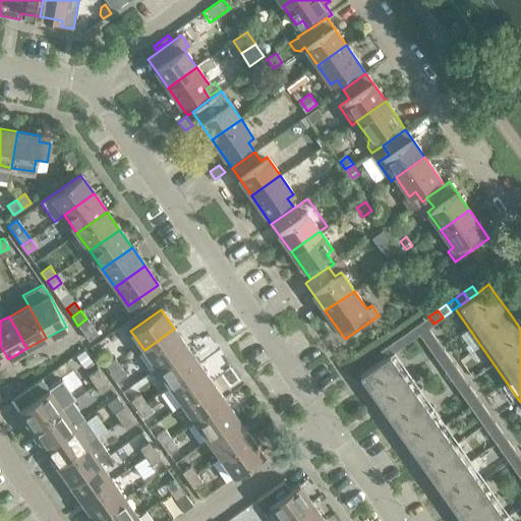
[(90,320),(81,326),(92,340),(100,335),(90,320)]
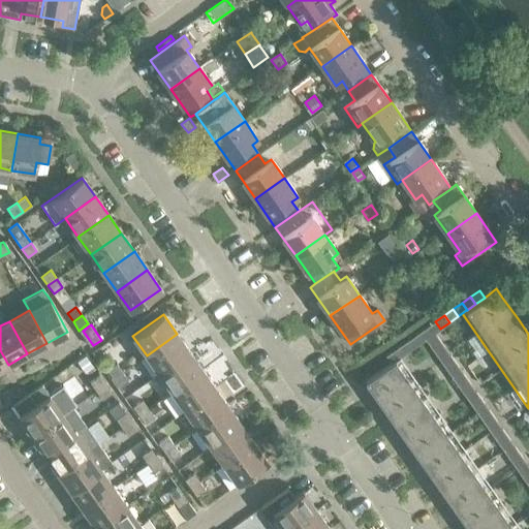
[(434,333),(429,325),(421,332),(426,339),(434,333)]
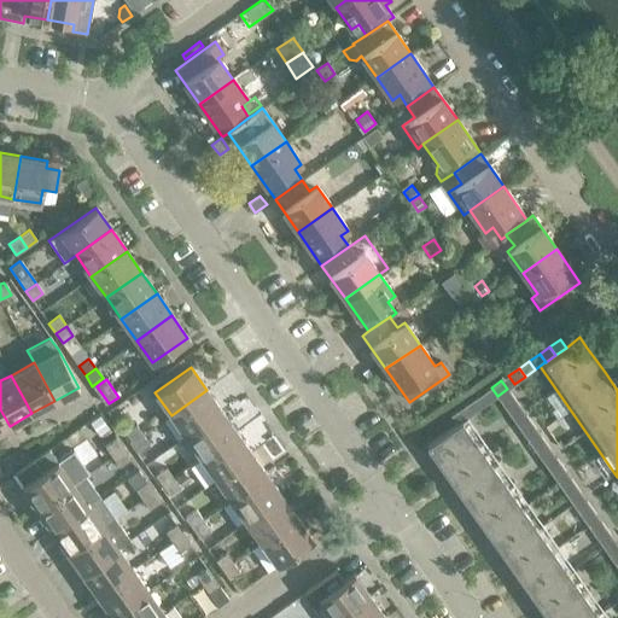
[(497,396),(491,388),(481,395),(487,403),(496,397),(497,396)]
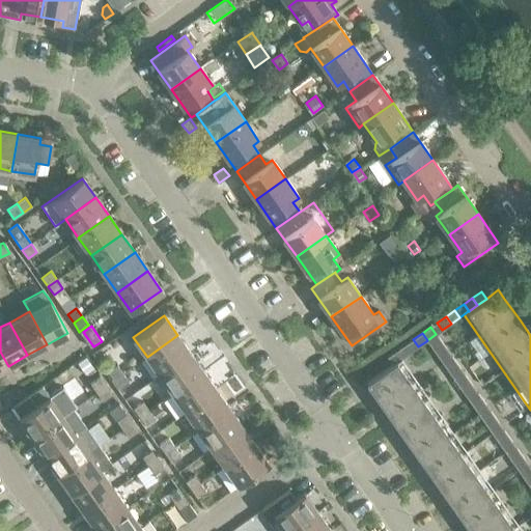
[(441,341),(436,334),(427,340),(426,341),(431,347),(441,341)]
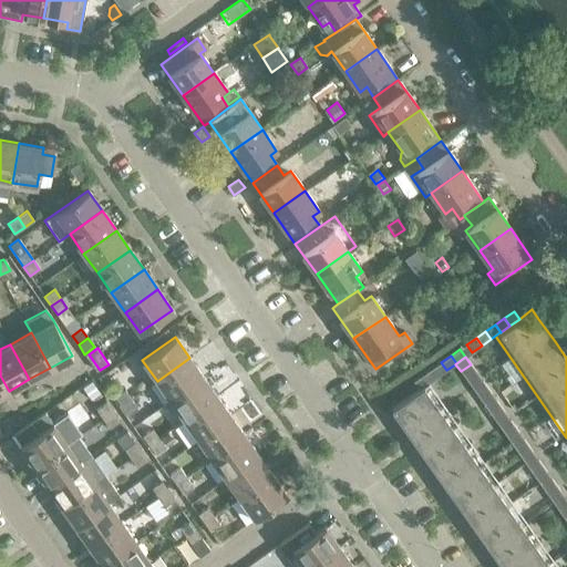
[(204,378),(189,358),(157,381),(171,400),(204,378)]
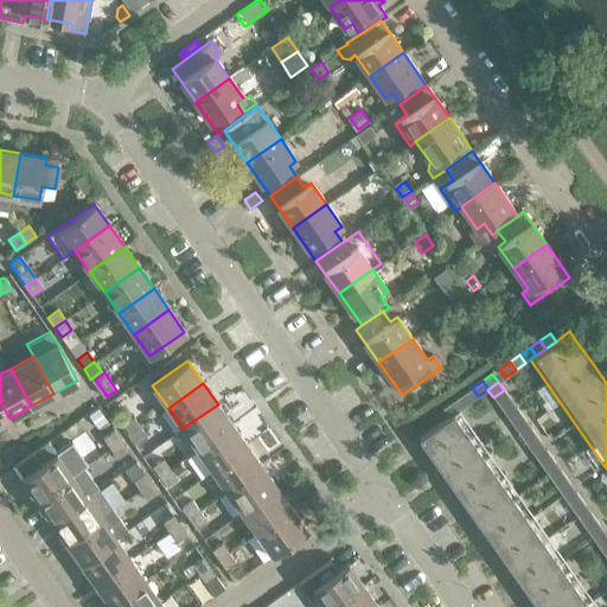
[(478,396),(472,388),(462,395),(468,403),(478,396)]
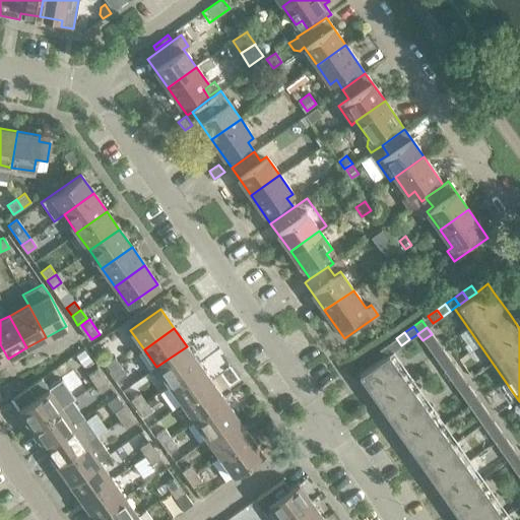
[(437,341),(432,334),(423,340),(428,347),(437,341)]
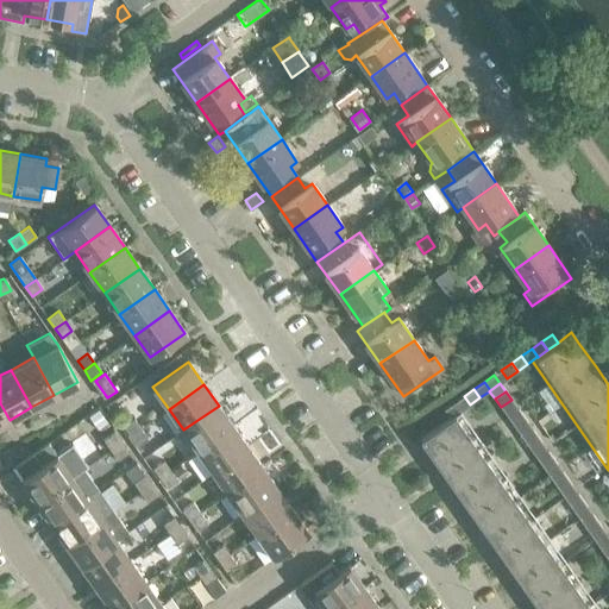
[(470,405),(464,396),(453,403),(459,412),(470,405)]
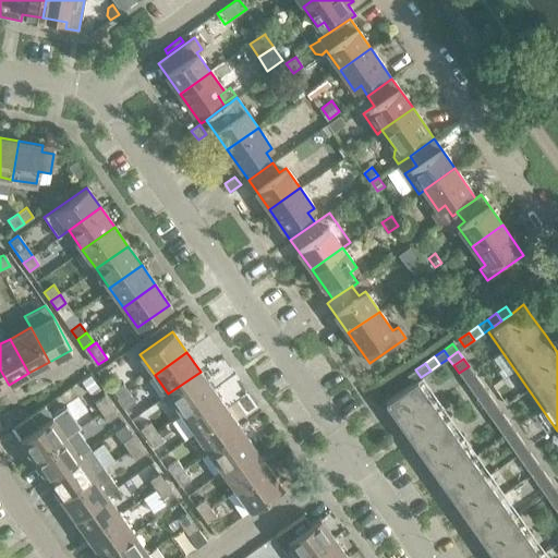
[(421,377),(415,370),(405,376),(411,384),(416,380),(417,380),(421,377)]
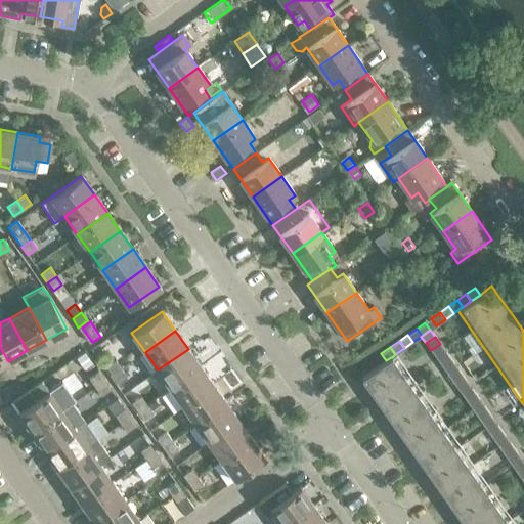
[(201,366),(188,349),(158,369),(171,388),(201,366)]
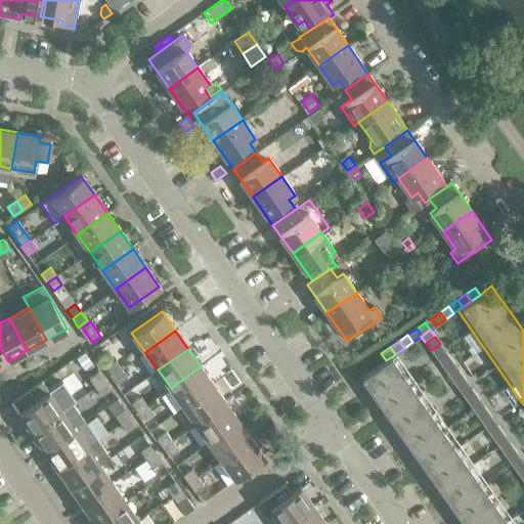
[(437,359),(442,366),(451,359),(446,352),(437,359)]
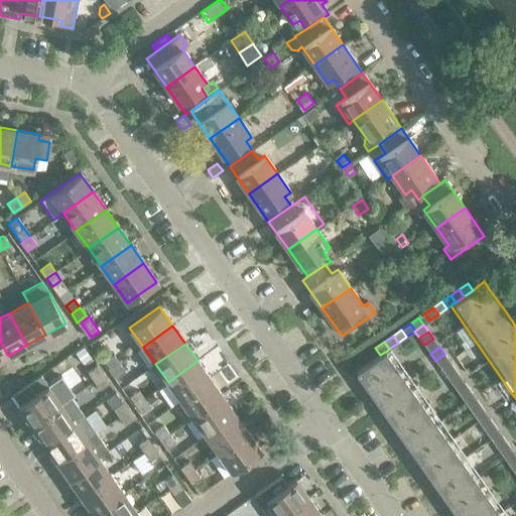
[(84,348),(76,353),(83,363),(91,358),(84,348)]
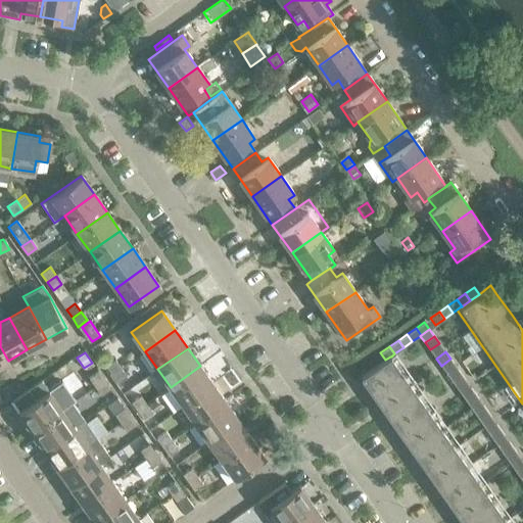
[(513,522),(394,353),(391,357),(390,357),(385,360),(361,377),(367,386),(374,396),(406,441),(443,495),(458,515),(463,522),(513,522)]
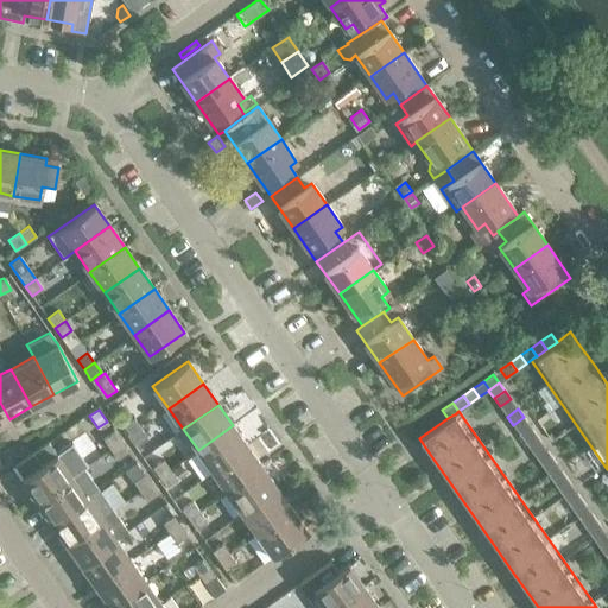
[(530,425),(524,417),(513,425),(519,432),(530,425)]
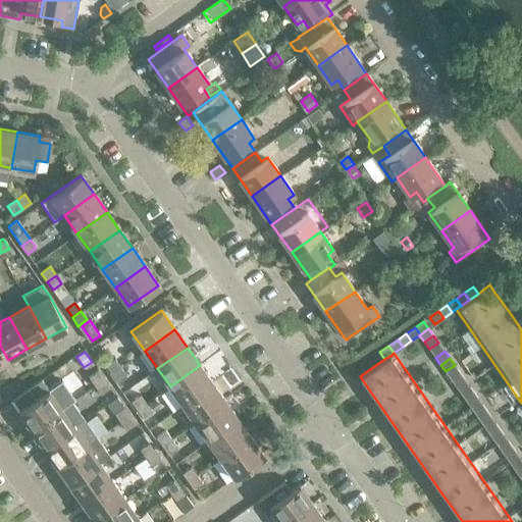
[(114,359),(106,365),(111,374),(120,367),(114,359)]
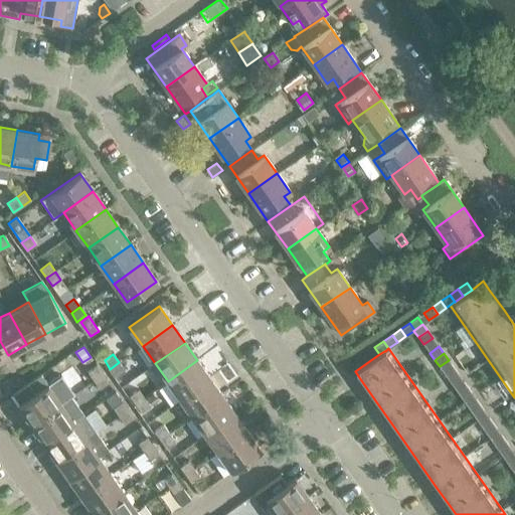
[(210,378),(197,360),(168,381),(180,399),(210,378)]
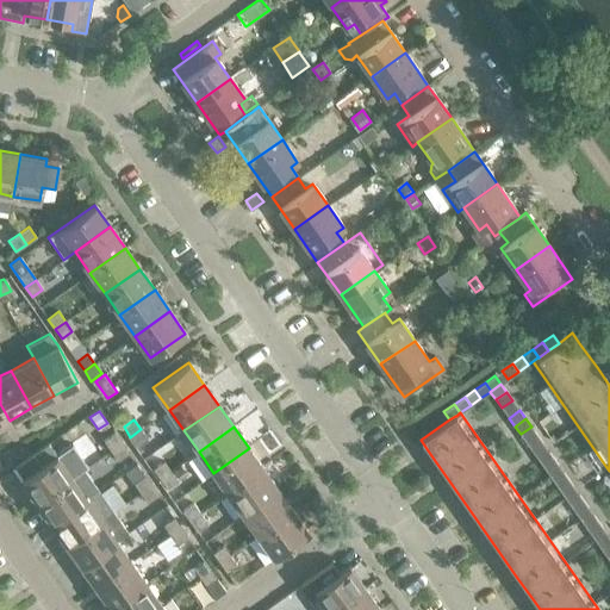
[(536,435),(531,427),(521,434),(527,442),(536,435)]
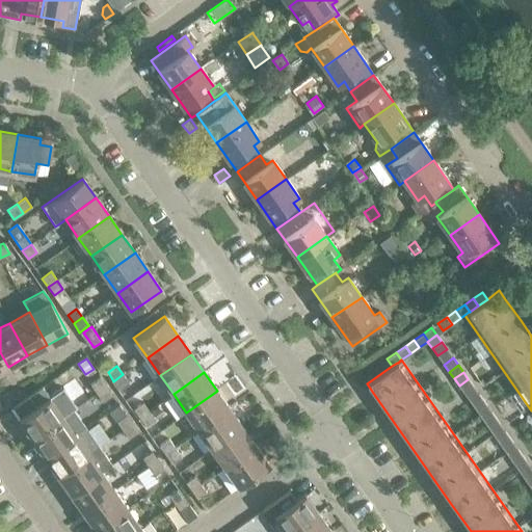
[(135,392),(123,374),(113,381),(126,398),(135,392)]
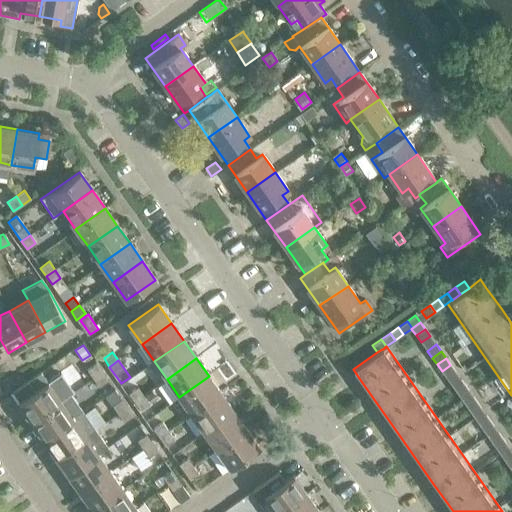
[(102,372),(96,364),(87,370),(93,378),(102,372)]
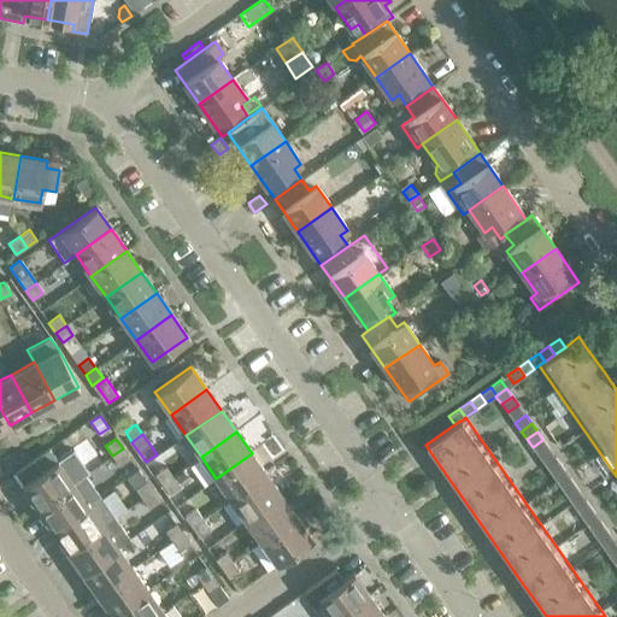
[(548,448),(542,440),(533,447),(539,456),(548,448)]
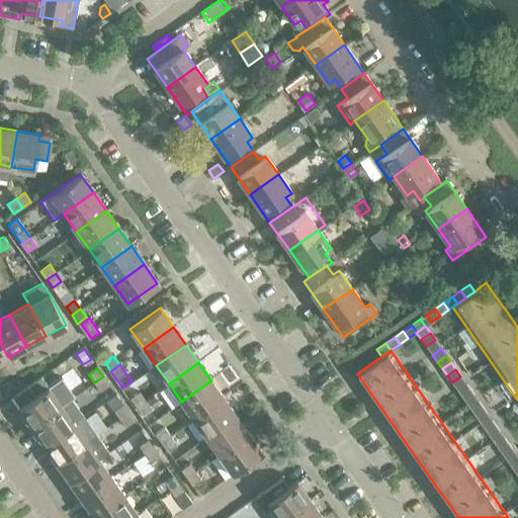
[(109,385),(103,376),(94,382),(100,392),(109,385)]
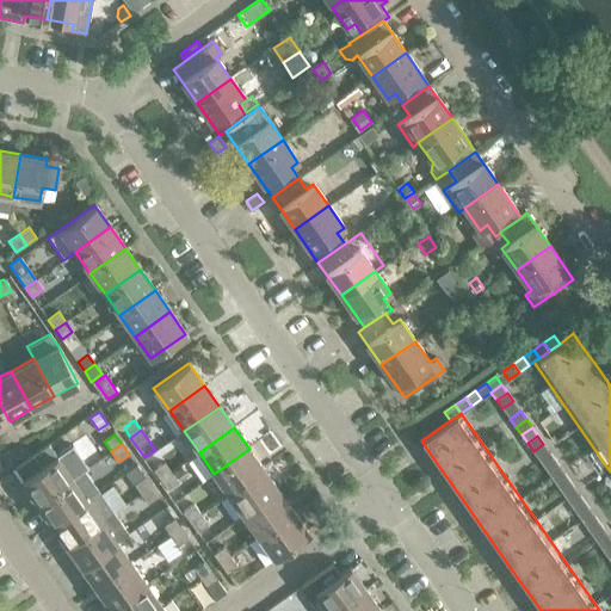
[(72,479),(48,445),(14,468),(23,480),(22,481),(37,504),(72,479)]
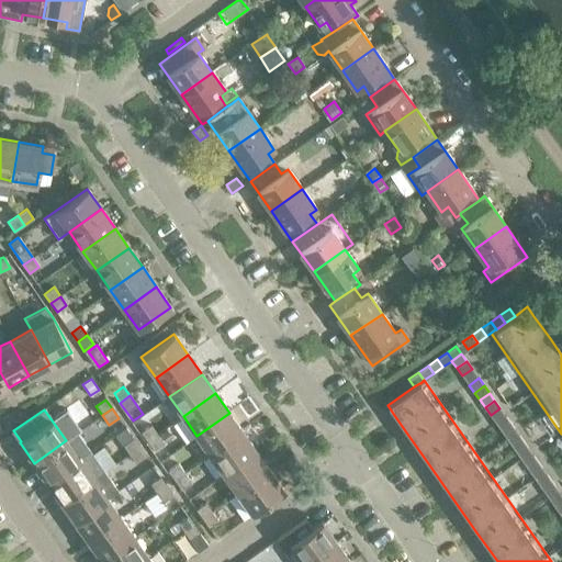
[(243,431),(229,413),(197,436),(210,454),(243,431)]
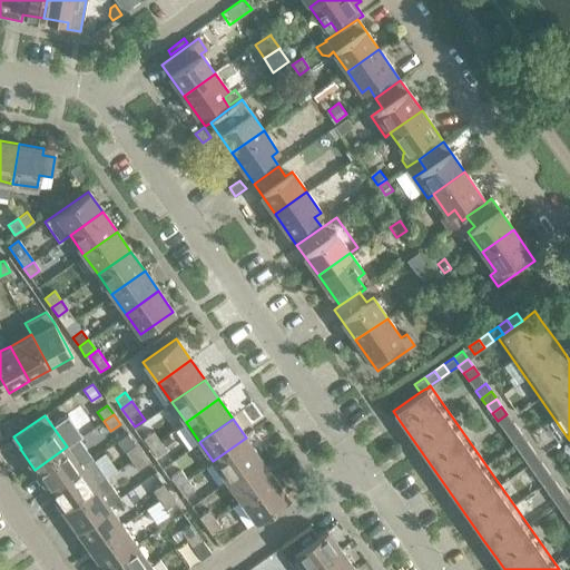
[(503,430),(509,438),(519,431),(513,423),(503,430)]
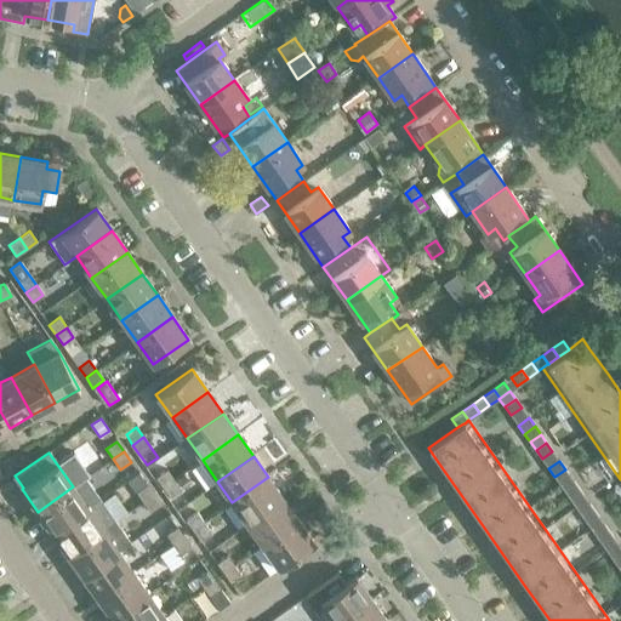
[(166,469),(155,478),(163,488),(174,480),(166,469)]
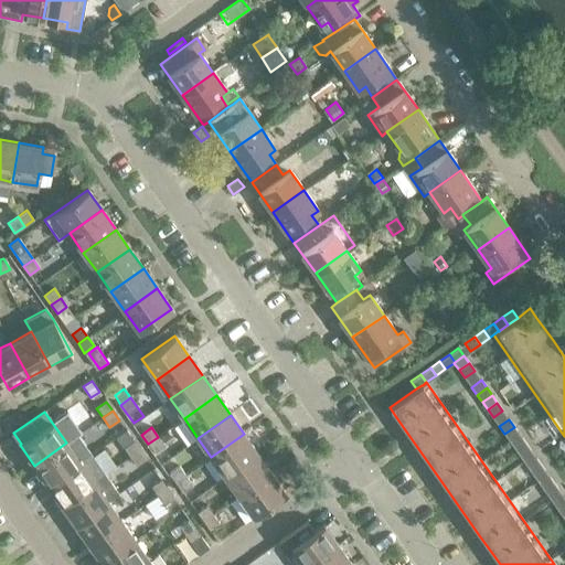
[(519,435),(514,427),(504,434),(510,441),(519,435)]
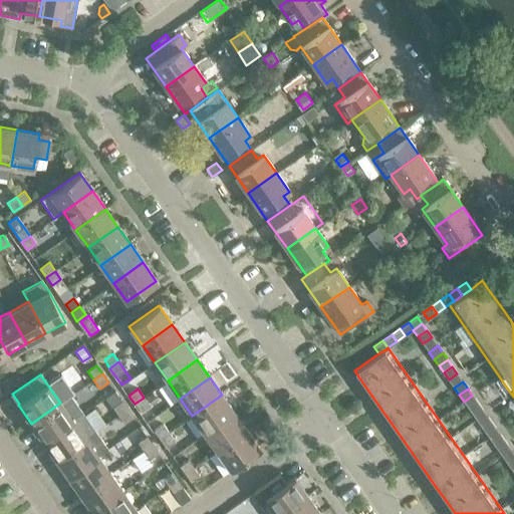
[(234,413),(222,395),(192,416),(205,434),(234,413)]
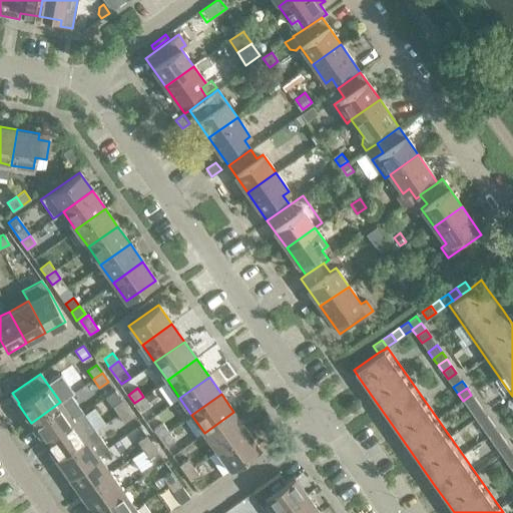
[(70,395),(60,402),(31,423),(43,440),(83,413),(70,395)]
